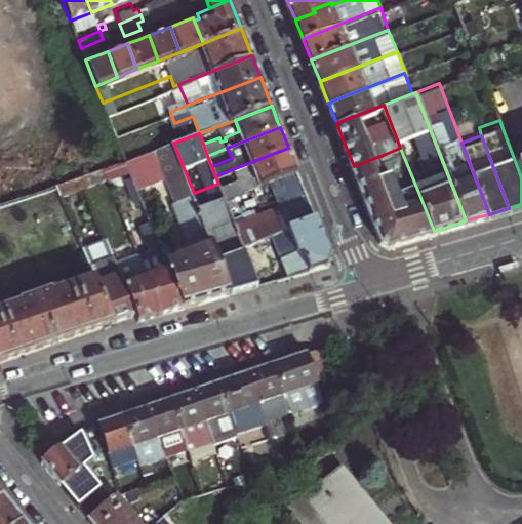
[(194,193),(173,143),(125,160),(134,184),(160,174),(170,202),(194,193)]
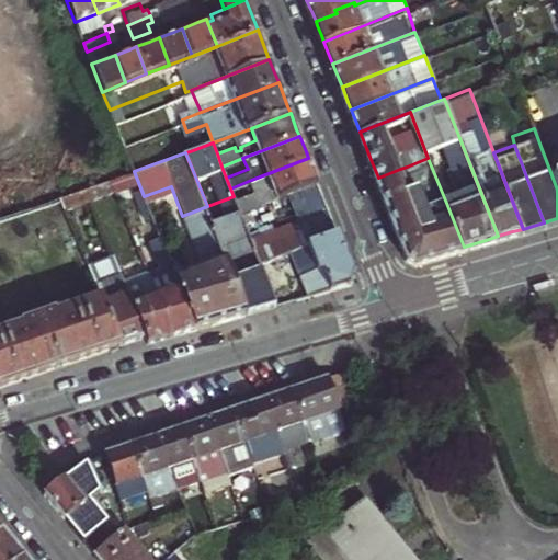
[(258,196),(253,198),(255,204),(317,181),(314,172),(308,158),(251,180),(258,196)]
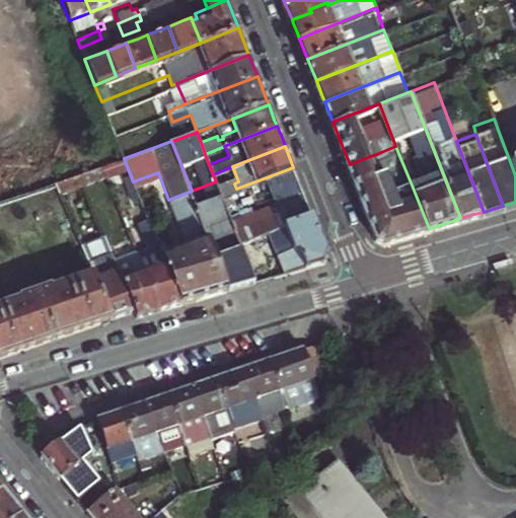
[(400,158),(395,146),(376,154),(380,166),(400,158)]
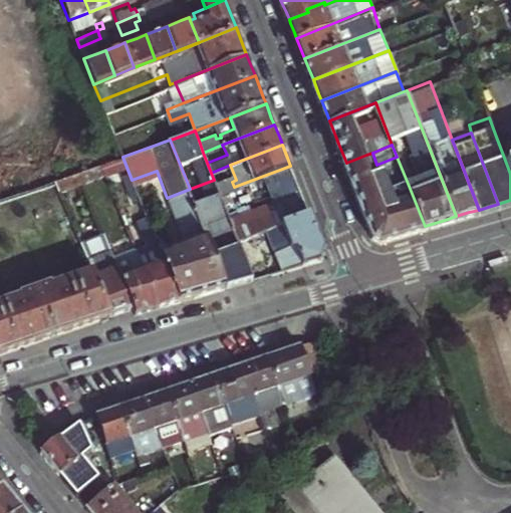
[(372,229),(385,237),(425,226),(409,186),(402,188),(404,193),(384,200),(366,155),(346,163),(352,179),(372,229)]
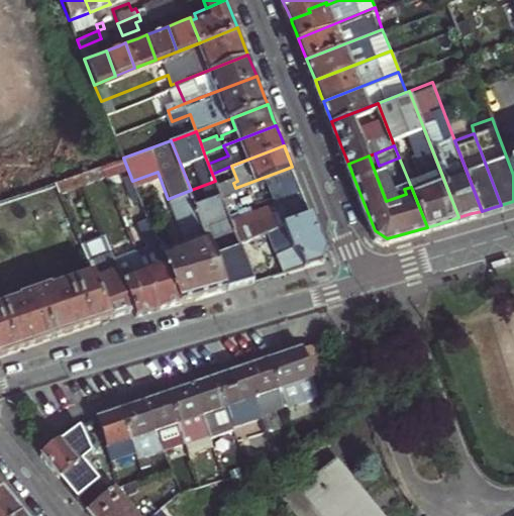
[(235,188),(220,194),(229,219),(301,191),(297,181),(292,167),(235,188)]
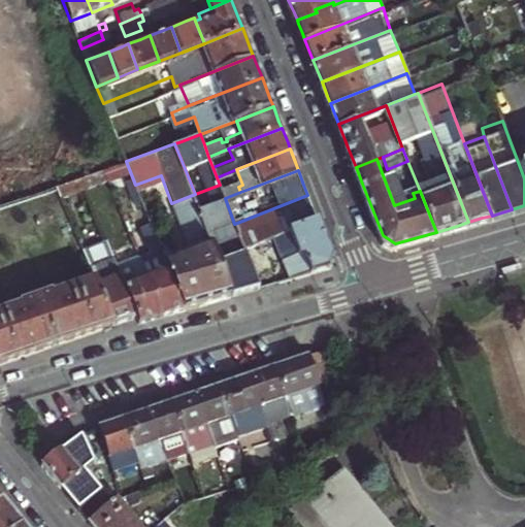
[(234,224),(225,198),(220,185),(195,194),(232,292),(249,287),(257,285),(243,248),(234,224)]
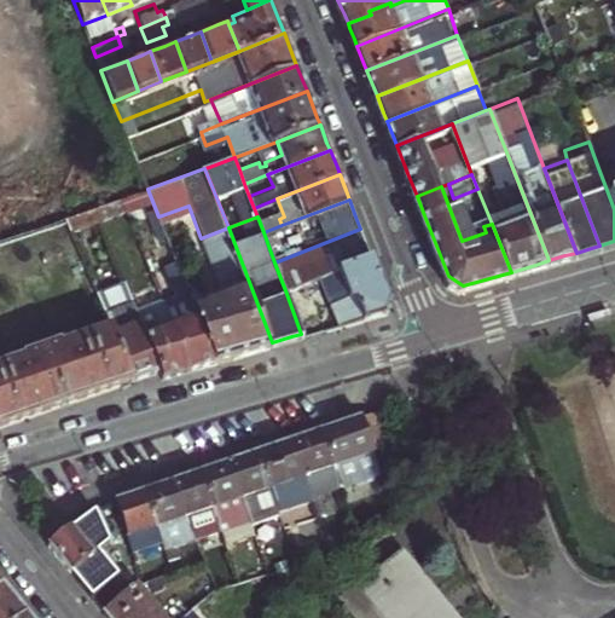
[(220,293),(192,302),(214,359),(248,350),(272,342),(228,227),(201,238),(220,293)]
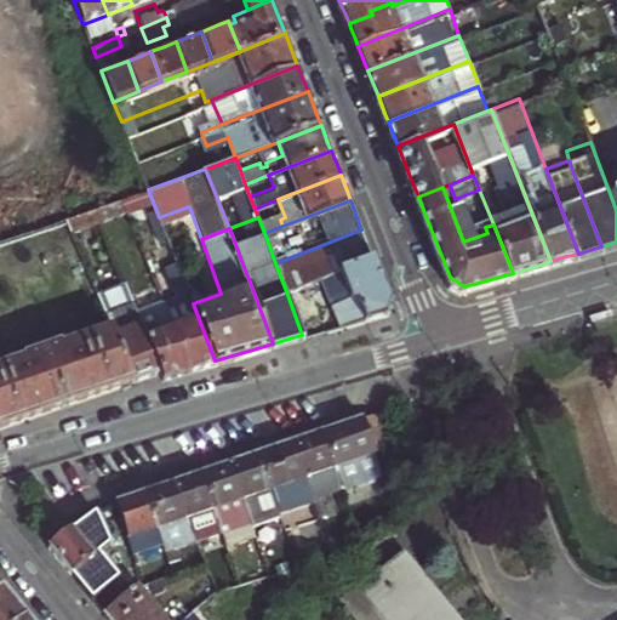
[(275,263),(286,291),(321,278),(372,257),(369,246),(361,229),(275,263)]
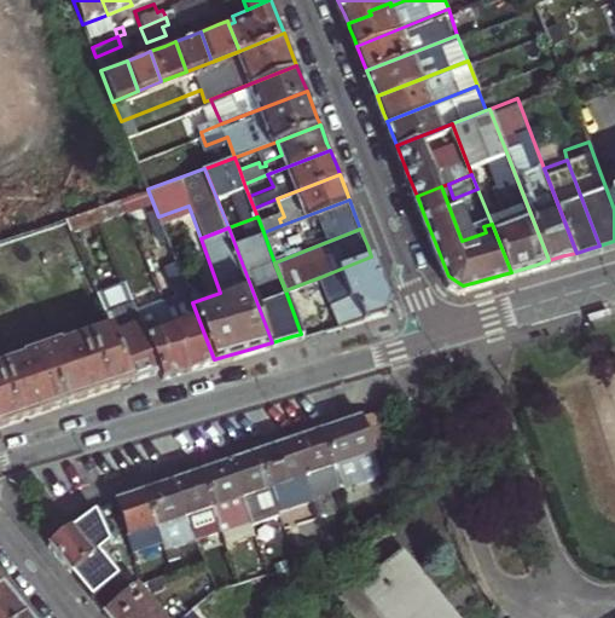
[(371,256),(320,277),(337,323),(381,310),(388,299),(375,265),(371,256)]
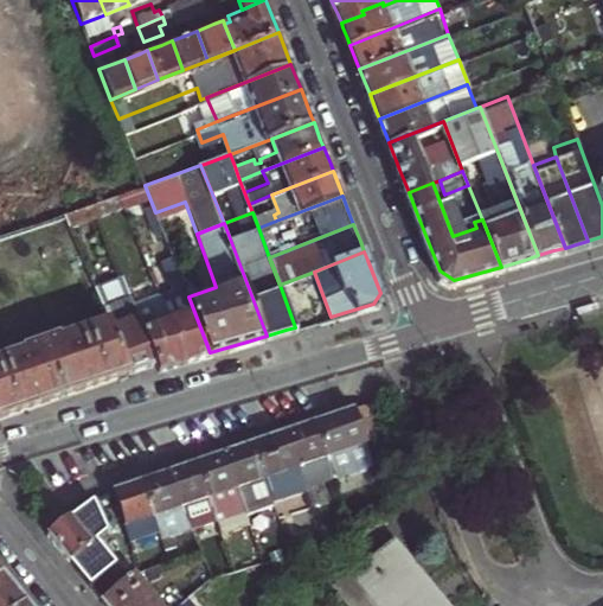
[(172,291),(158,295),(165,313),(170,312),(178,336),(174,338),(183,361),(203,355),(210,352),(188,297),(184,286),(173,259),(161,262),(172,291)]
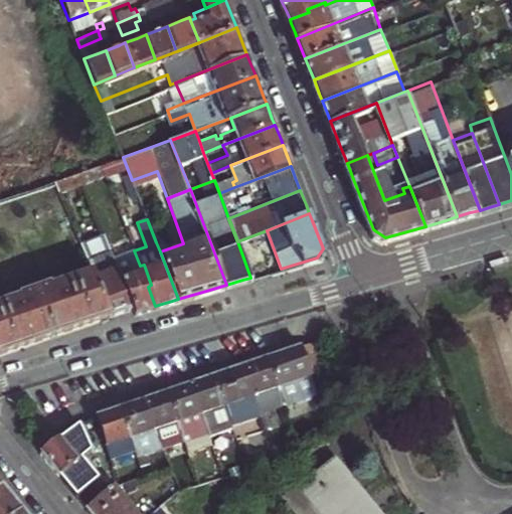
[(104,234),(80,243),(92,272),(108,315),(124,310),(132,308),(113,259),(104,234)]
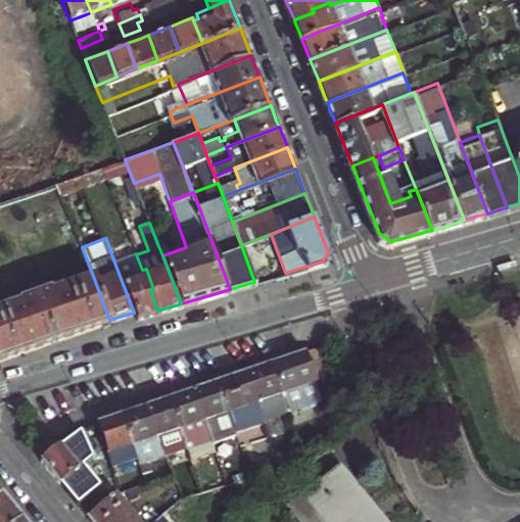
[(136,254),(114,263),(134,313),(136,317),(151,313),(157,311),(150,291),(153,289),(146,269),(142,270),(136,254)]
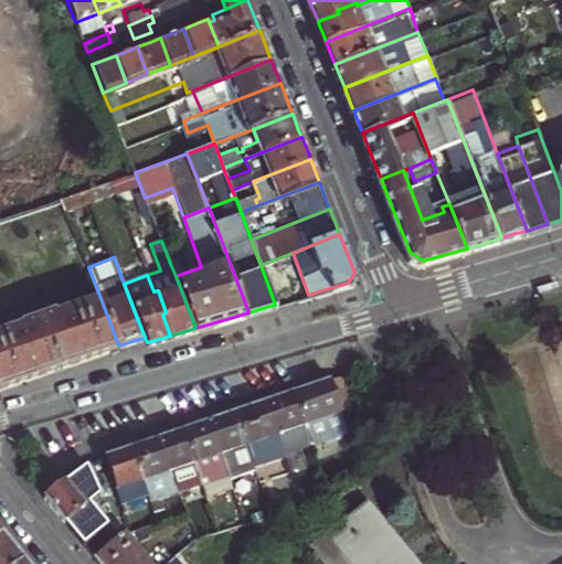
[(21,318),(23,322),(0,329),(0,381),(70,360),(118,346),(101,298),(54,314),(53,309),(21,318)]
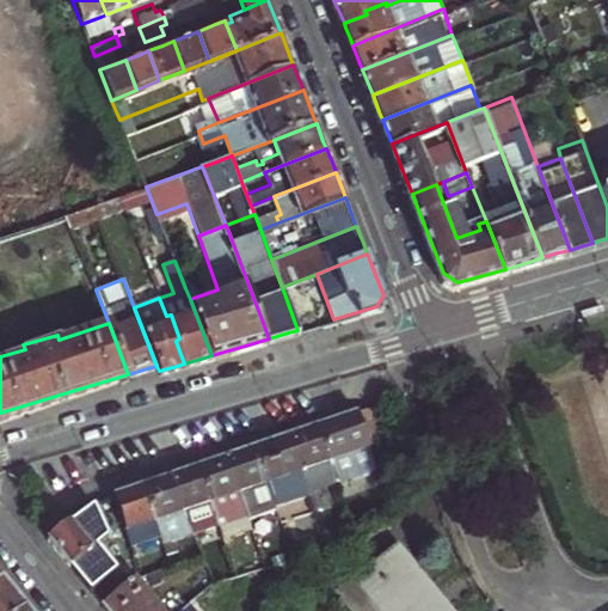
[(397,422),(384,386),(375,390),(364,392),(376,428),(397,422)]
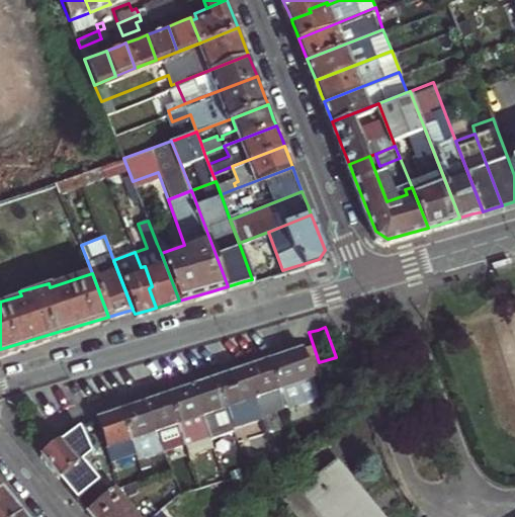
[(319,362),(309,332),(291,338),(276,343),(290,382),(323,372),(319,362)]
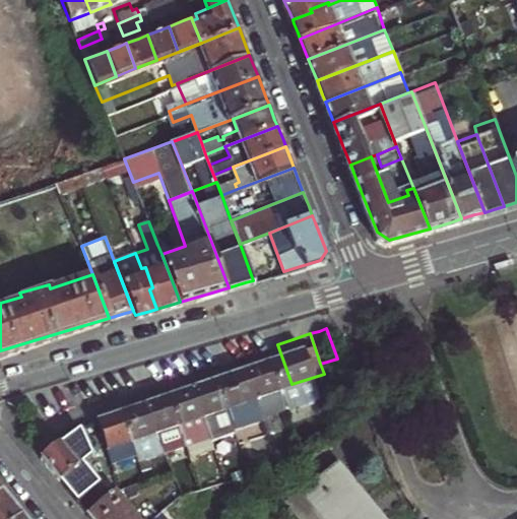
[(292,384),(277,344),(268,347),(255,352),(269,395),(293,388),(292,384)]
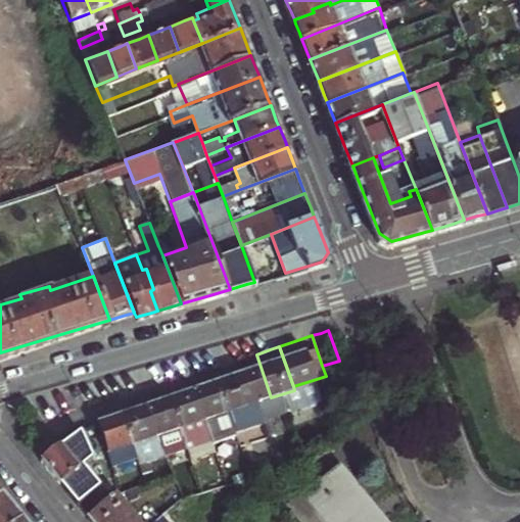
[(256,354),(249,357),(242,359),(229,363),(239,392),(247,419),(275,410),(271,397),(256,354)]
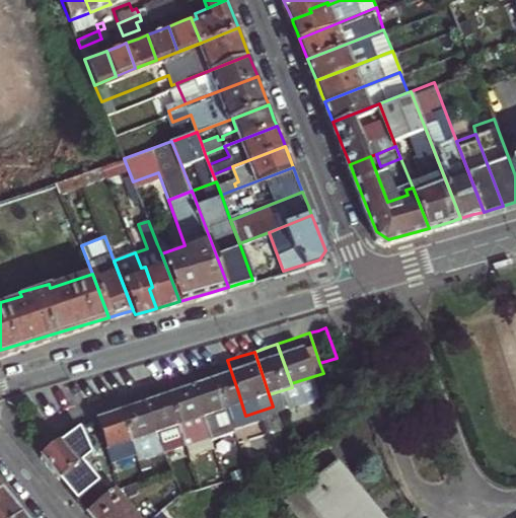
[(211,397),(237,389),(227,360),(215,364),(202,368),(211,397)]
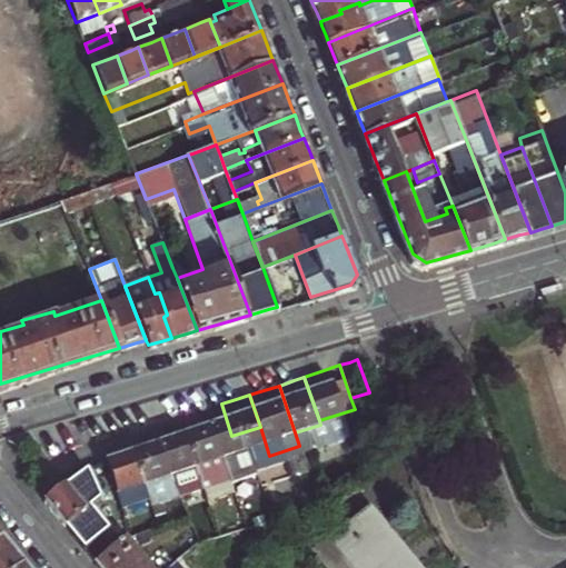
[(231,436),(221,404),(209,408),(196,412),(206,444),(231,436)]
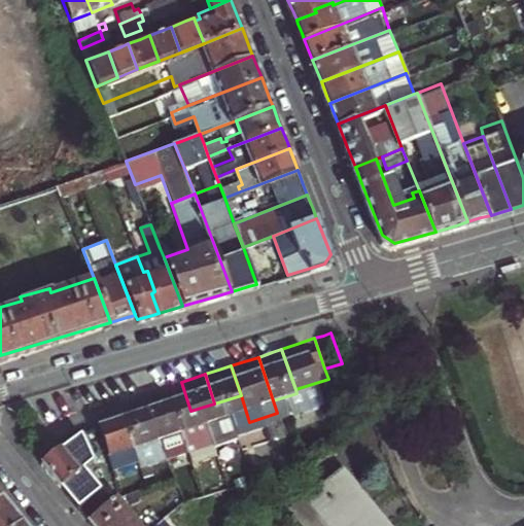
[(190,411),(181,382),(172,385),(160,389),(169,418),(190,411)]
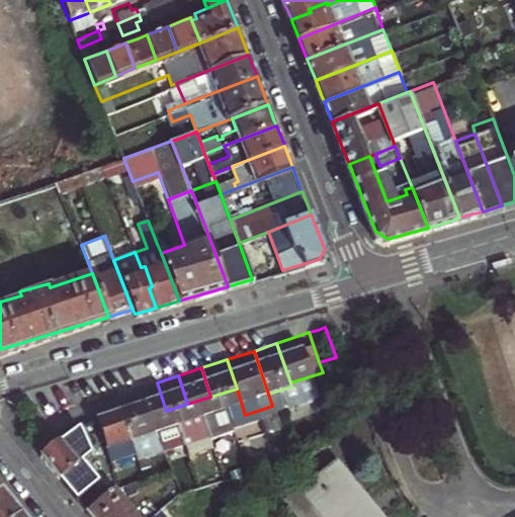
[(143,428),(152,461),(180,454),(166,411),(157,382),(145,386),(131,391),(142,426),(143,428)]
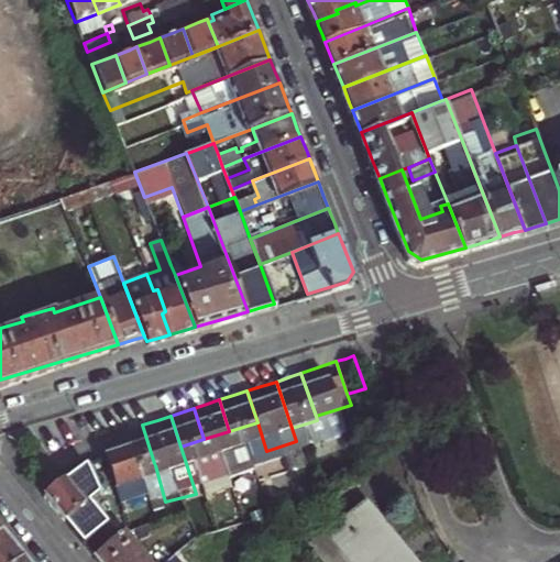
[(154,463),(142,425),(127,430),(114,434),(125,472),(154,463)]
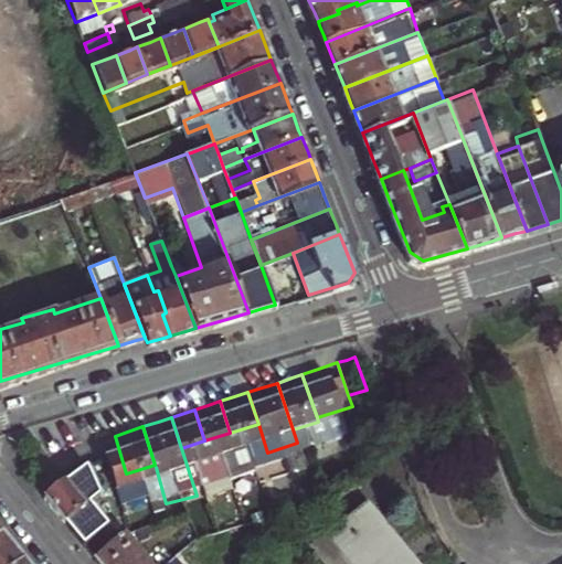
[(70,500),(96,480),(87,447),(50,475),(59,487),(70,500)]
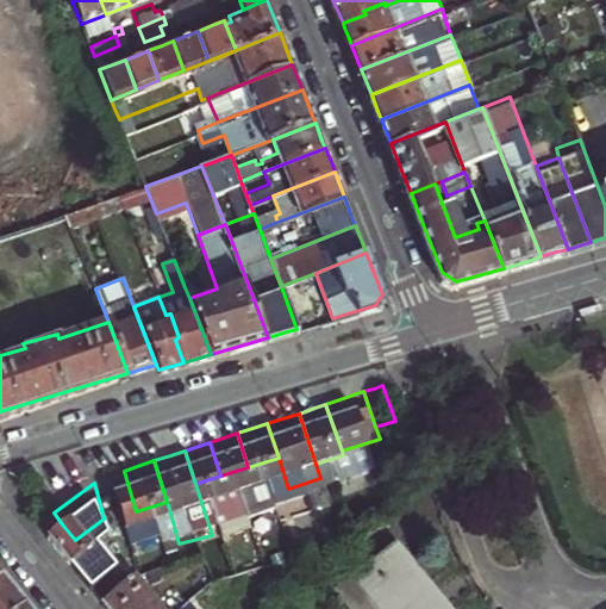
[(400,523),(357,558),(397,608),(467,608),(416,542),(400,523)]
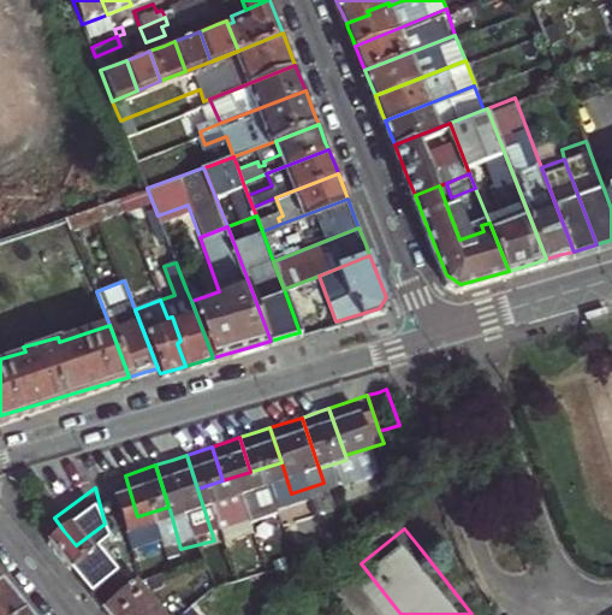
[(400,614),(361,563),(336,533),(320,544),(375,614),(400,614)]
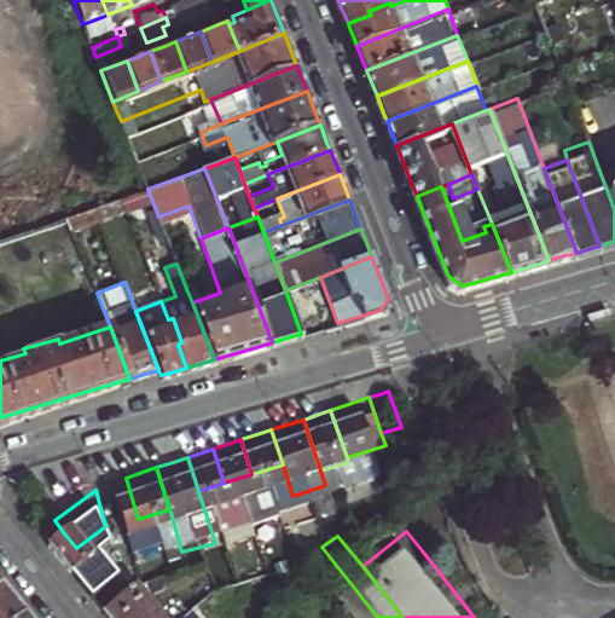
[(160,617),(175,606),(143,565),(110,590),(128,613),(132,617),(160,617)]
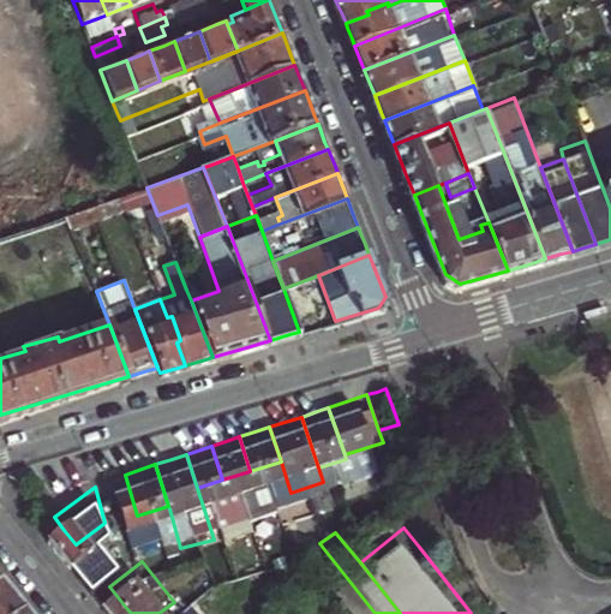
[(190,613),(198,608),(210,600),(198,584),(174,602),(159,613),(190,613)]
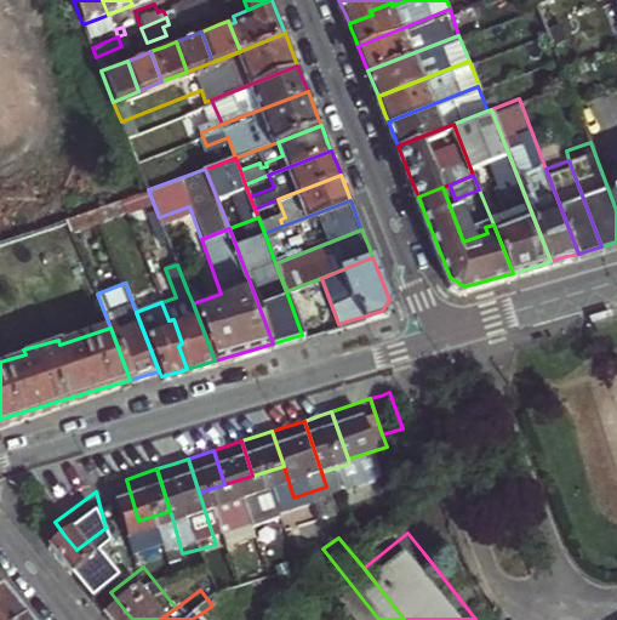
[(0,619),(24,619),(16,609),(1,591),(0,592),(0,619)]
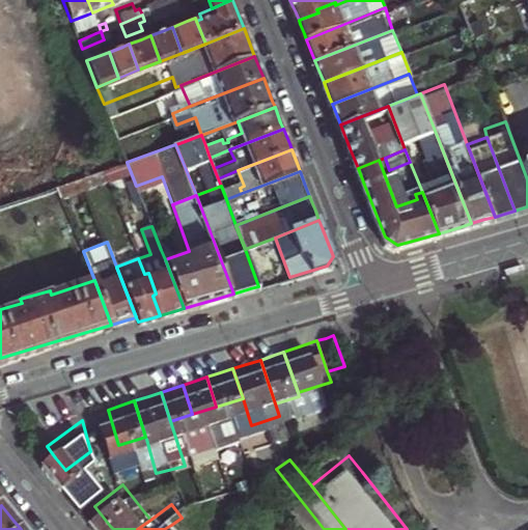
[(175,529),(191,529),(182,518),(171,525),(175,529)]
